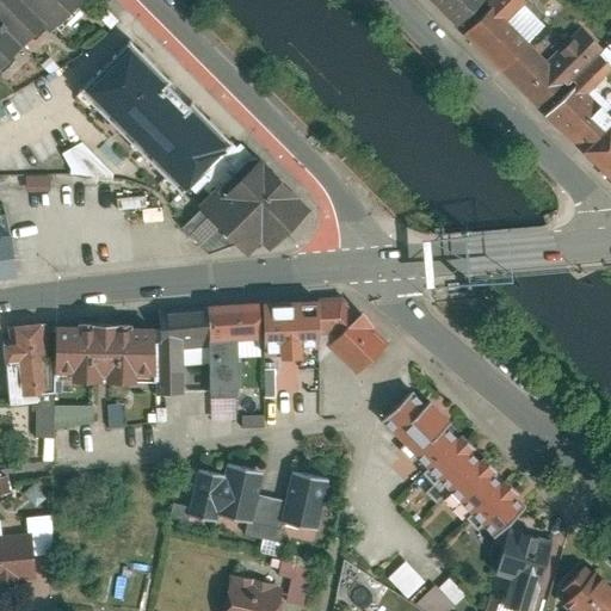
[(68,0),(0,0),(0,60),(32,22),(39,29),(59,6),(68,0)]
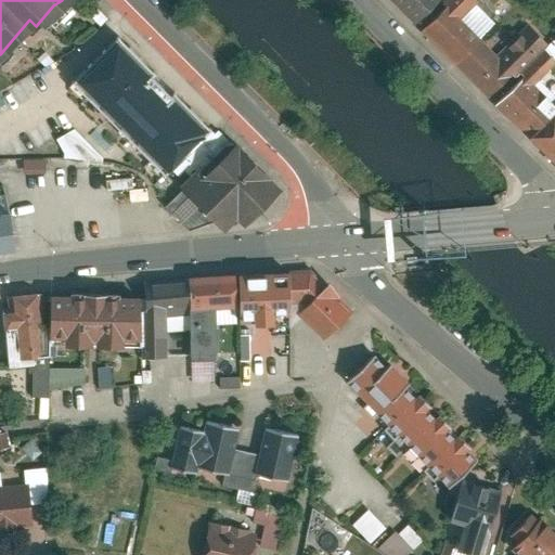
[(397,0),(418,18),(435,0),(397,0)]
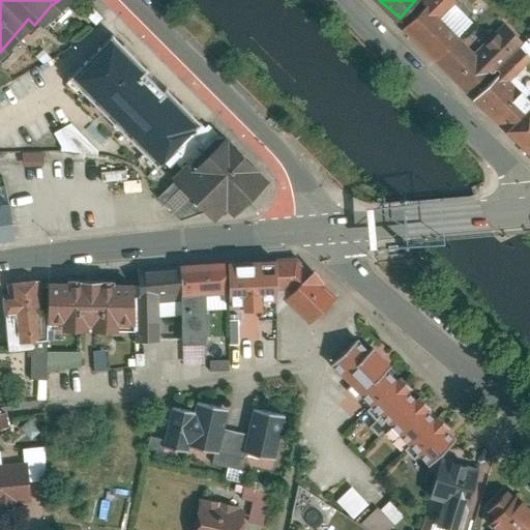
[(429,0),(428,1),(403,28),(447,71),(475,43),(446,10),(452,1),(450,0),(429,0)]
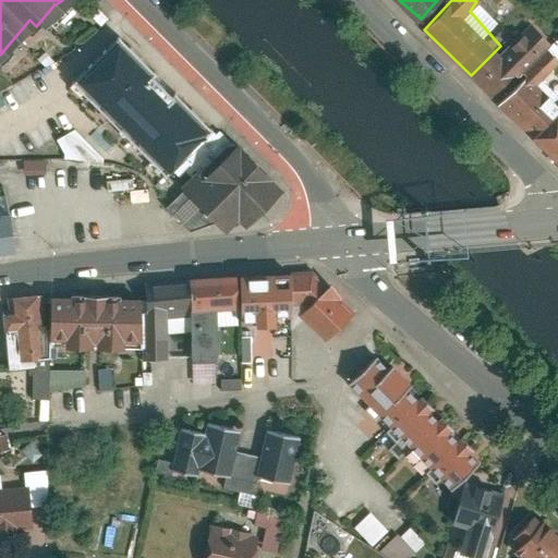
[(497,57),(477,81),(507,112),(535,86),(557,57),(557,52),(531,23),(497,57)]
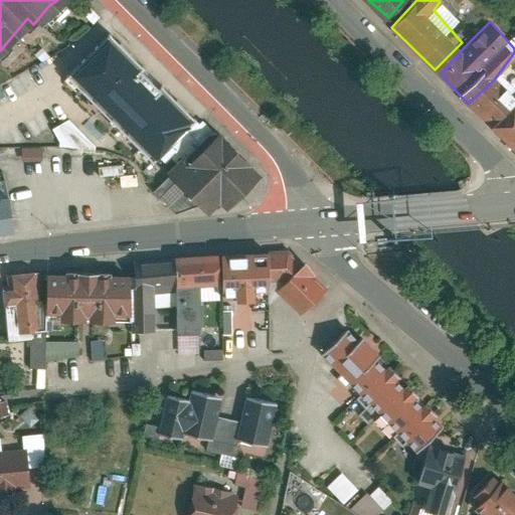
[(97,23),(60,57),(68,65),(104,31),(97,23)]
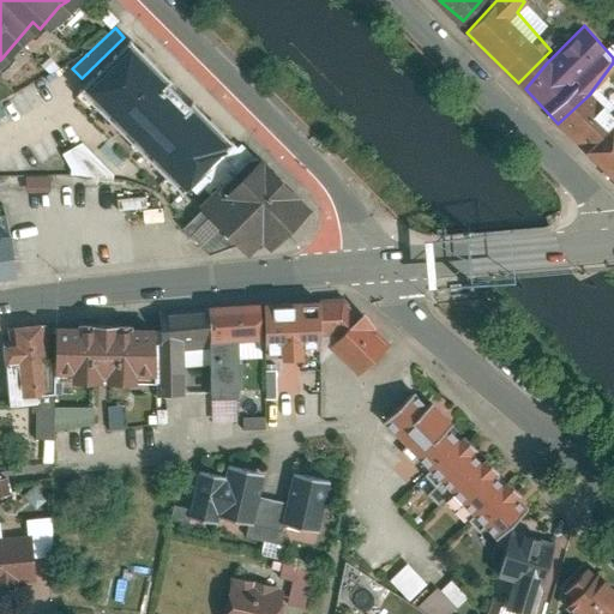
[(133,49),(86,94),(184,197),(230,152),(133,49)]
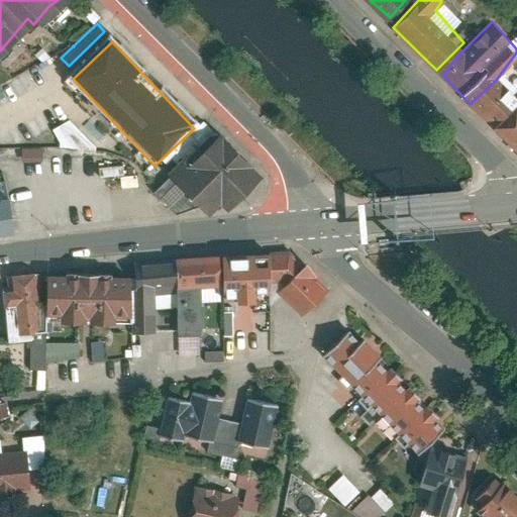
[(516,99),(499,83),(473,106),(515,149),(516,147),(516,99)]
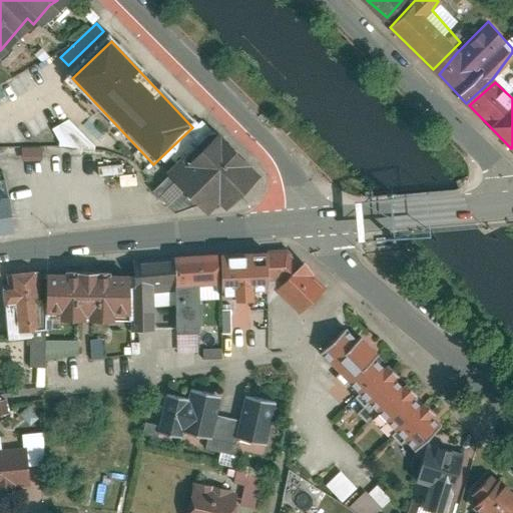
[(72,116),(50,127),(63,152),(85,141),(72,116)]
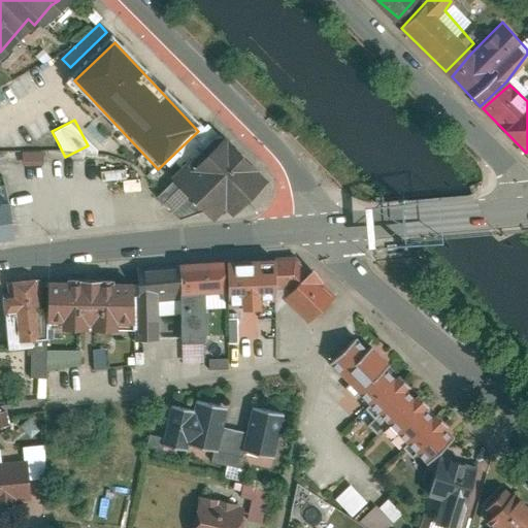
[(178,162),(187,170),(158,199),(177,219),(200,212),(212,225),(224,212),(231,219),(266,184),(210,129),(178,162)]
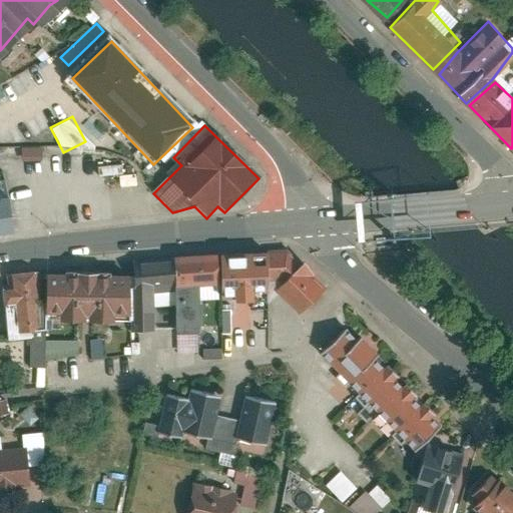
[(0,232),(8,231),(2,180),(0,179),(0,232)]
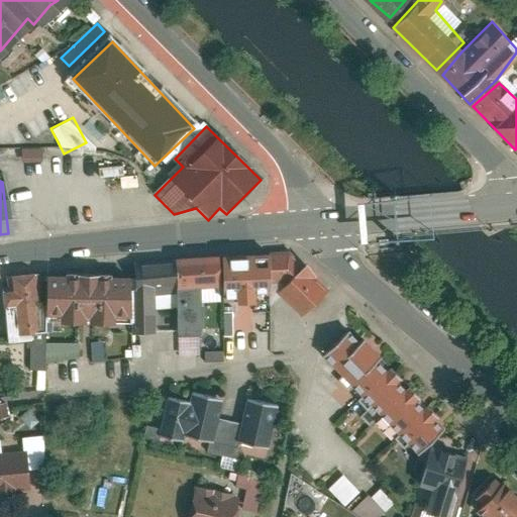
[(271,253),(222,256),(225,298),(236,298),(236,302),(254,301),(253,293),(273,292),(271,253)]
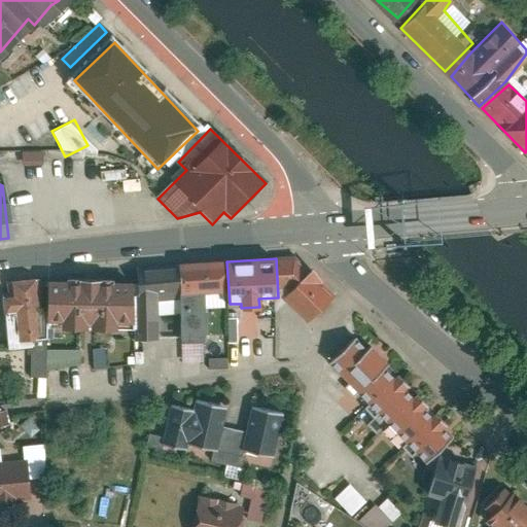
[(179,294),(180,337),(205,336),(204,291),(222,291),(221,265),(179,266),(179,267),(179,294)]
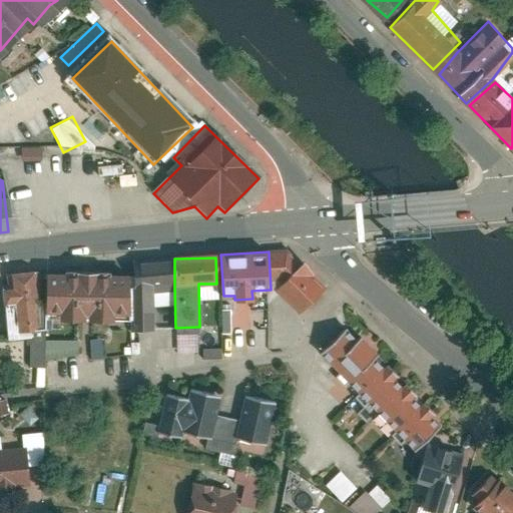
[(132,261),(133,330),(157,330),(156,287),(174,287),(174,260),(132,261)]
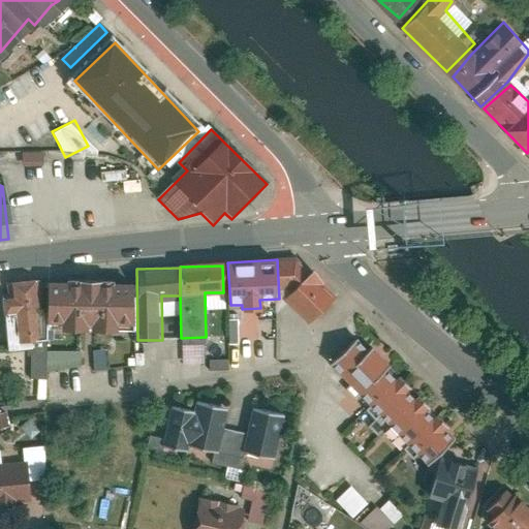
[(331,293),(306,270),(280,298),(305,320),(331,293)]
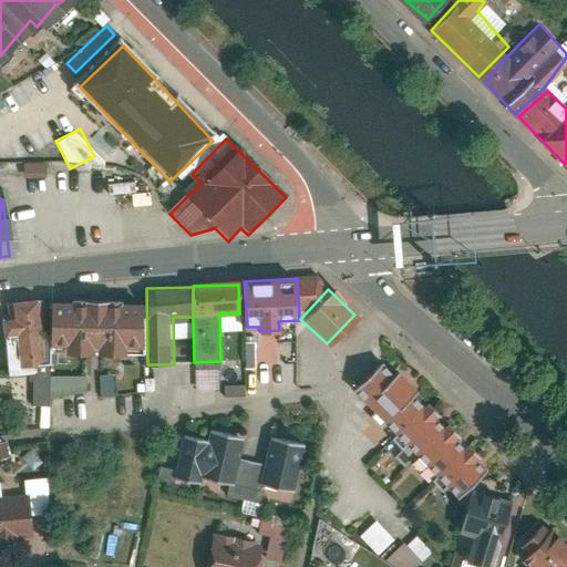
[(42,300),(2,302),(8,375),(48,372),(42,300)]
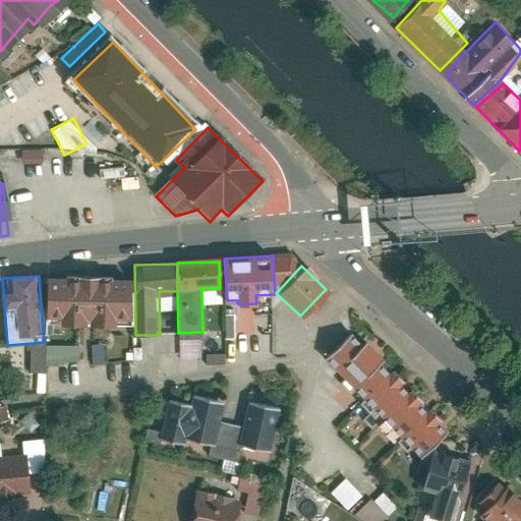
[(130,287),(50,283),(49,322),(65,322),(65,331),(85,332),(85,323),(94,323),(94,332),(116,333),(116,324),(130,325),(130,287)]
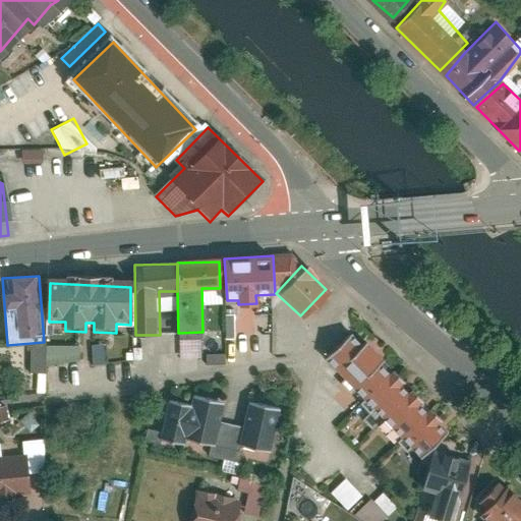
[(361,343),(351,333),(324,359),(342,378),(339,381),(407,452),(410,450),(419,460),(451,429),(364,340),(361,343)]
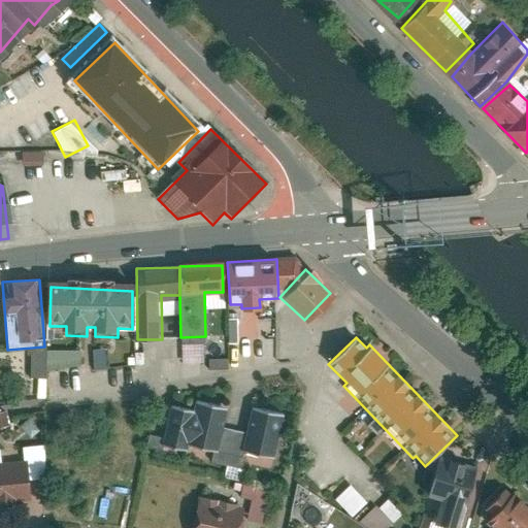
[(79,366),(79,350),(29,350),(29,374),(43,374),(43,366),(79,366)]
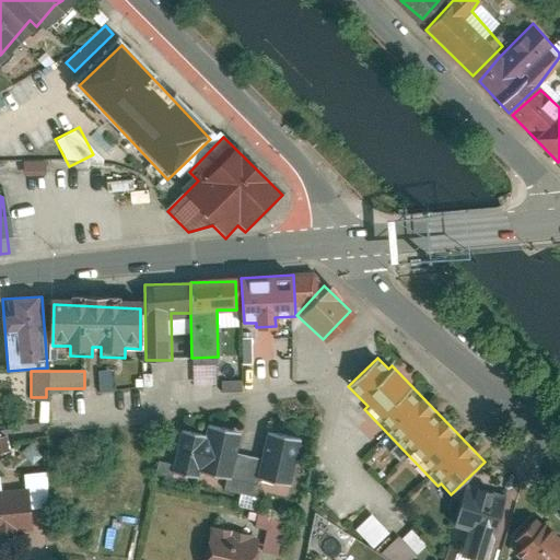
[(257,478),(292,485),(300,436),(264,431),(259,456),(235,453),(240,429),(203,423),(201,432),(175,428),(167,469),(226,479),(225,487),(255,491),(257,478)]
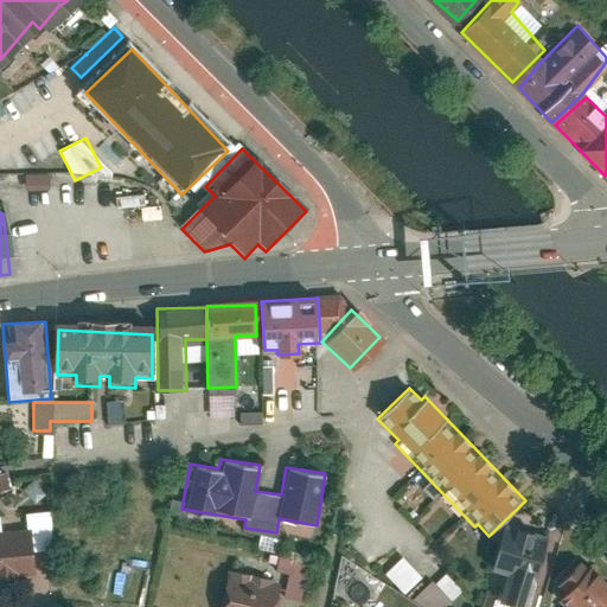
[(51,549),(50,510),(24,511),(24,530),(0,530),(0,576),(32,576),(31,550),(51,549)]
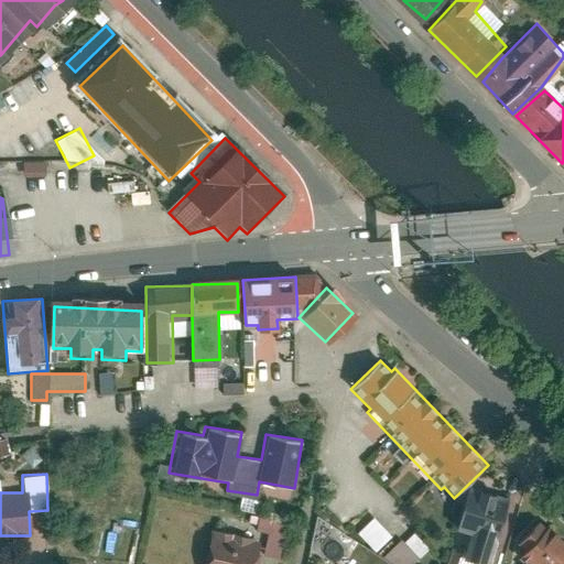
[(489,563),(507,499),(469,489),(458,528),(472,531),(463,563),(466,563),(489,563)]
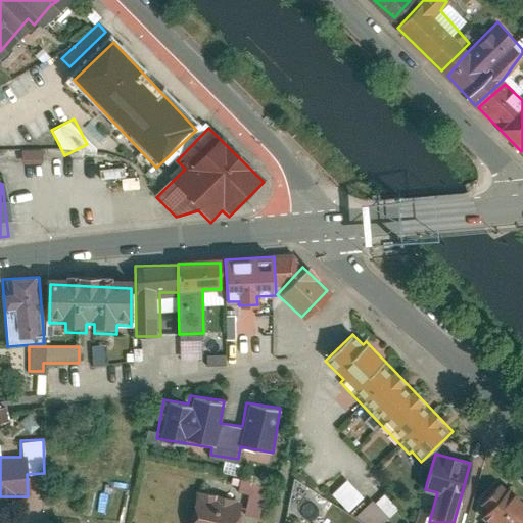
[(243,513),(257,517),(266,481),(240,475),(236,491),(247,494),(243,513)]
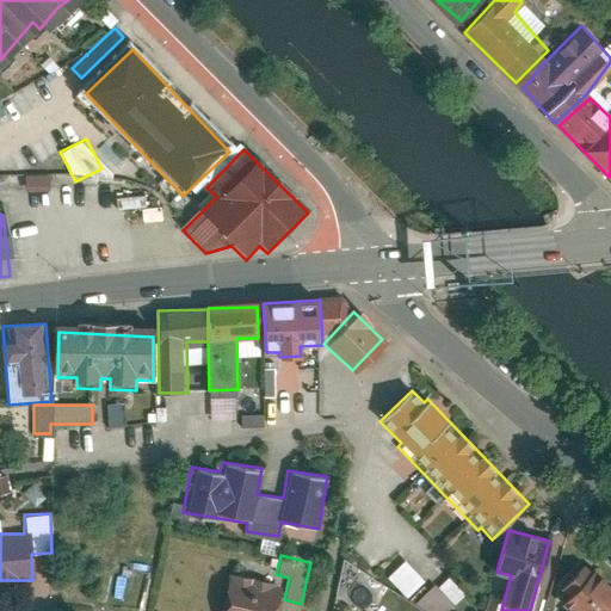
[(405,560),(387,576),(406,597),(424,580),(405,560)]
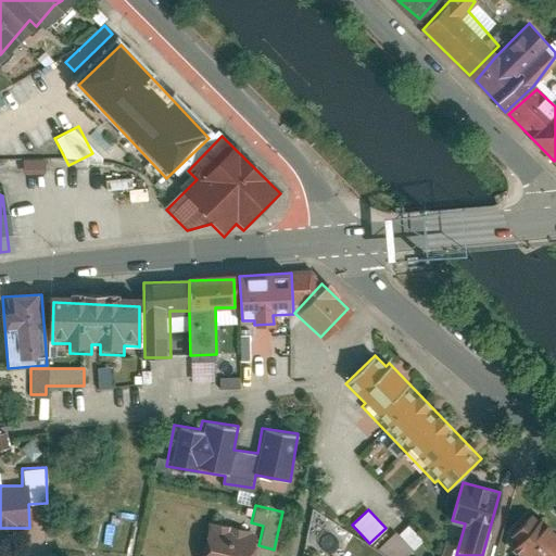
[(501,542),(515,555),(555,555),(555,535),(532,512),(501,542)]
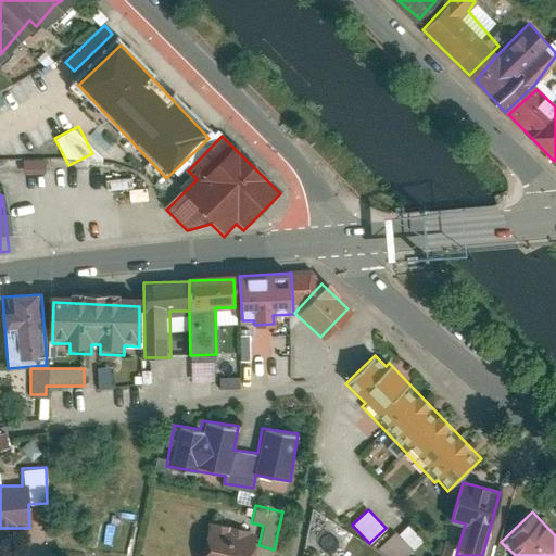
[(206,520),(198,555),(253,555),(258,532),(206,520)]
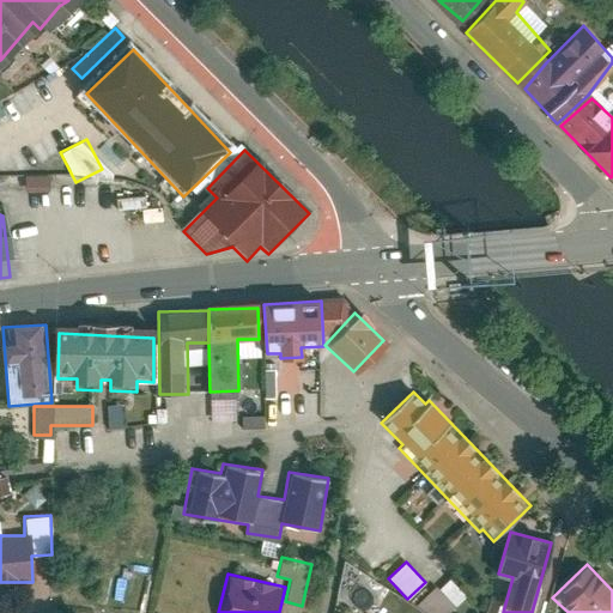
[(429,612),(447,612),(465,595),(445,577),(419,604),(429,612)]
